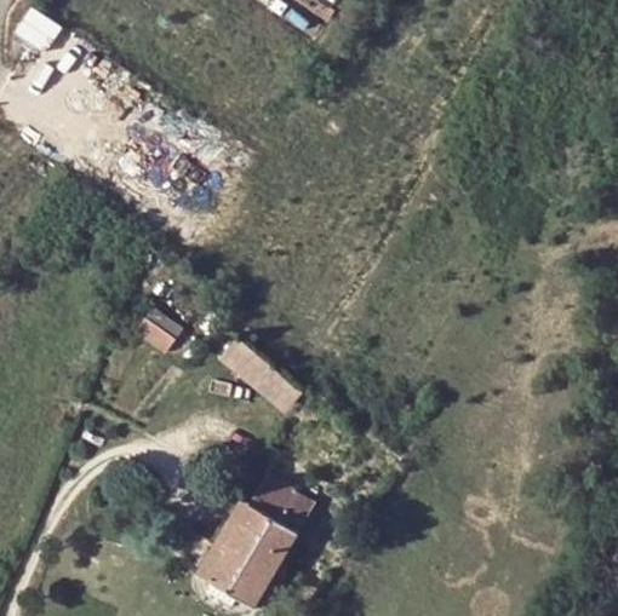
[(16,32),(46,44),(55,22),(24,10),(16,32)]
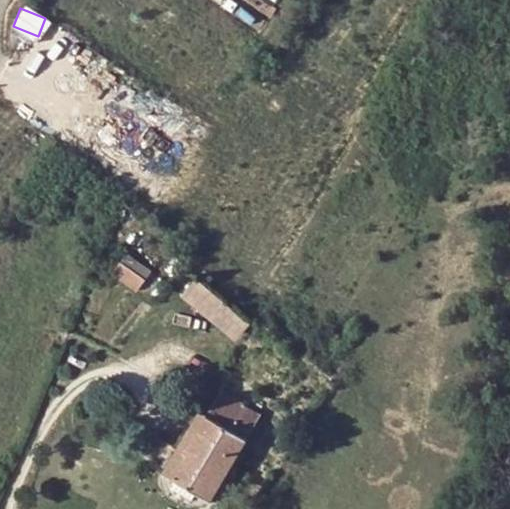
[(114,274),(138,291),(152,272),(127,255),(114,274)]
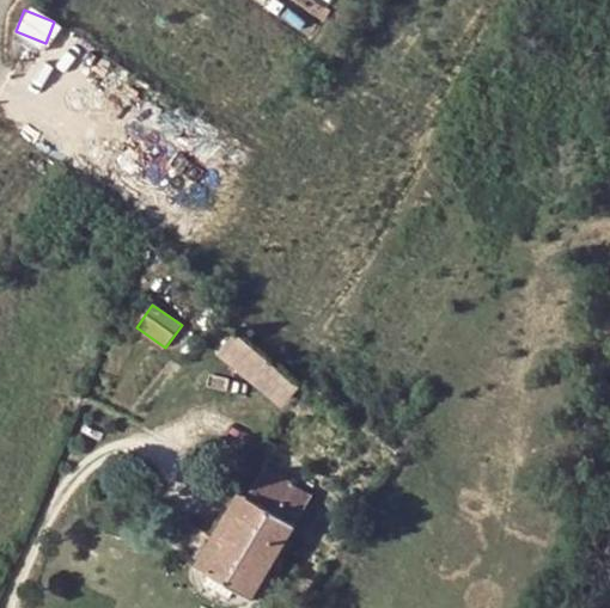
[(262,476),(292,493),(297,486),(266,467),(262,476)]
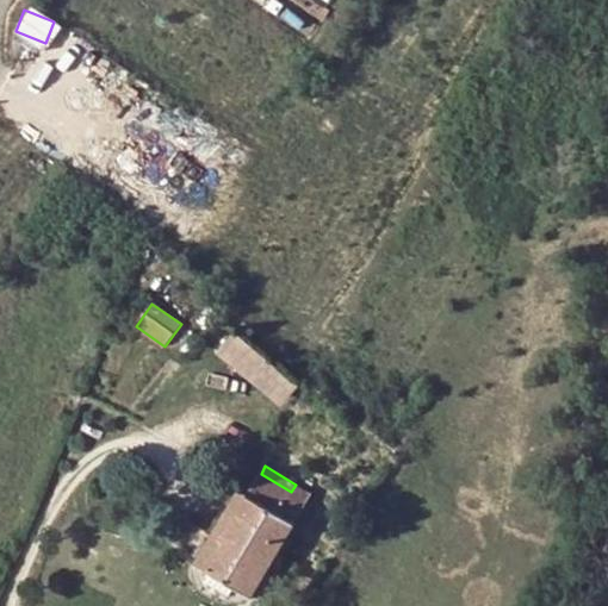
[(209,572),(250,598),(311,494),(296,485),(291,492),(261,474),(248,497),(222,539),(227,543),(209,572)]
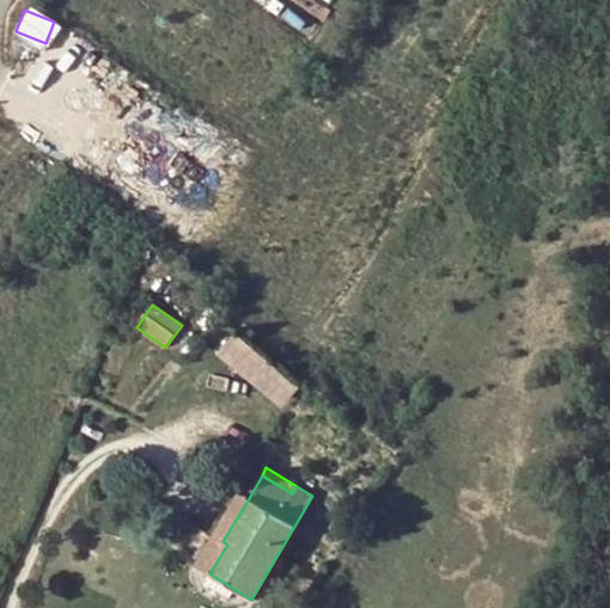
[(191,563),(209,573),(227,545),(223,541),(249,498),(235,490),(191,563)]
